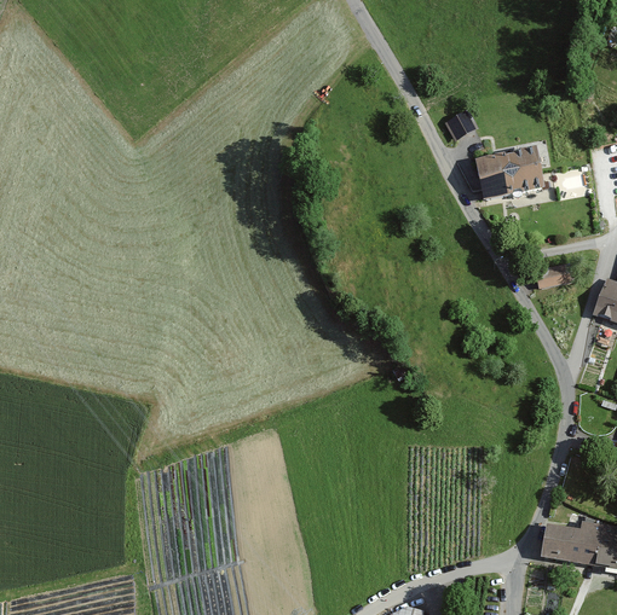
[(466,110),(444,122),(454,139),(476,127),(466,110)]
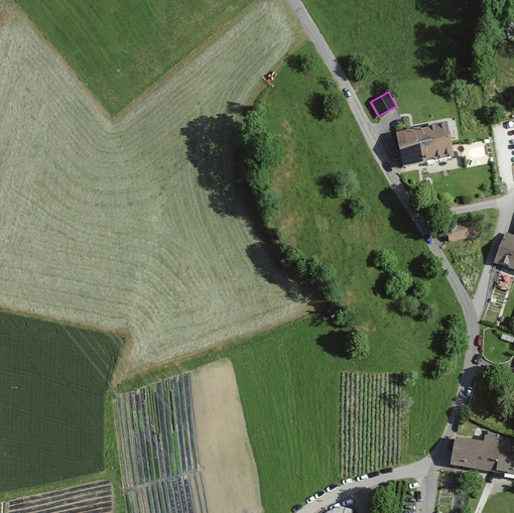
[(402,166),(451,156),(444,127),(396,137),(402,166)]
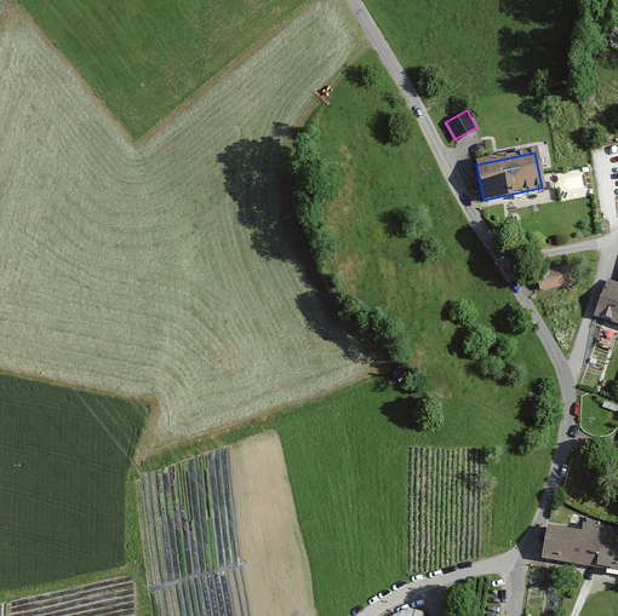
[(570,262),(534,270),(538,288),(573,280),(570,262)]
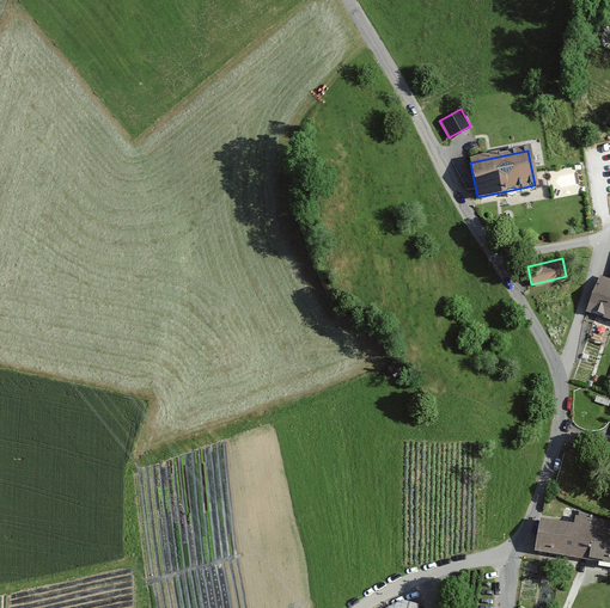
[(609,318),(609,278),(599,275),(586,309),(609,318)]
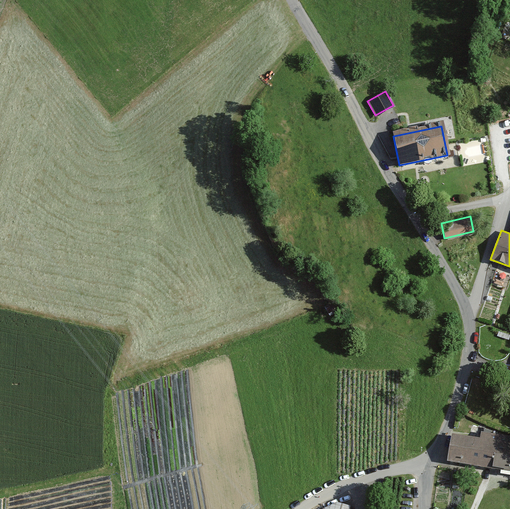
[(331,301),(323,306),(328,313),(336,308),(331,301)]
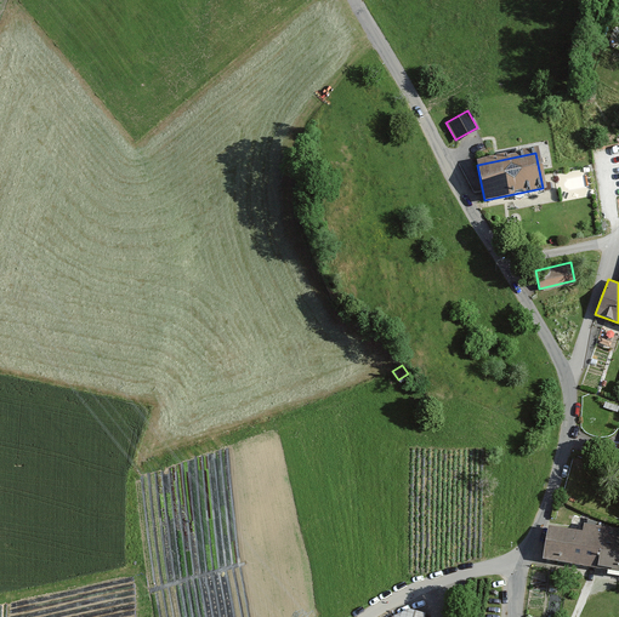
[(543,558),(618,569),(618,530),(583,525),(581,532),(547,526),(543,558)]
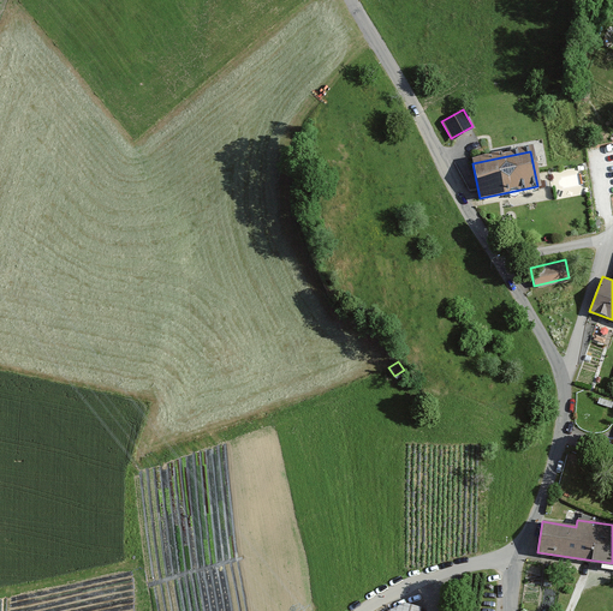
All buildings are outlined.
